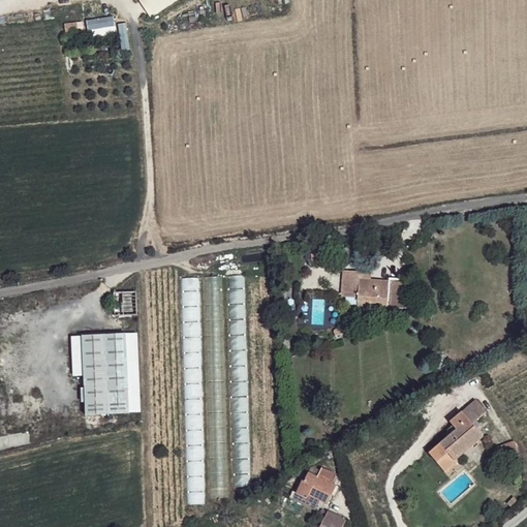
[(137,0),(149,16),(172,0),(137,0)]
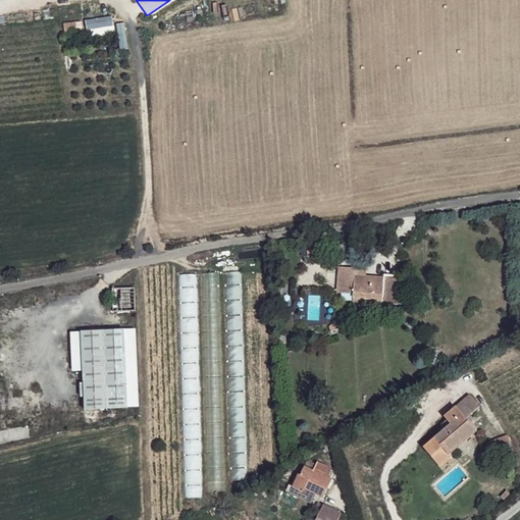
[(109,15),(83,17),(84,28),(110,26),(109,15)]
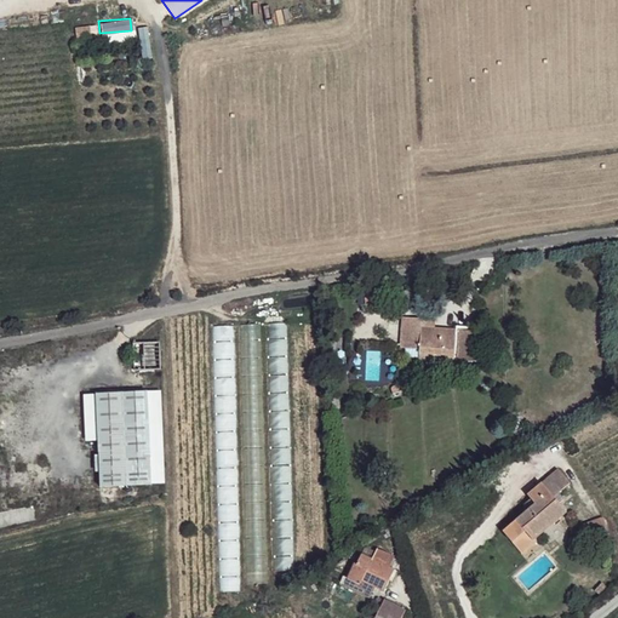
[(90,26),(74,28),(75,38),(90,36),(90,26)]
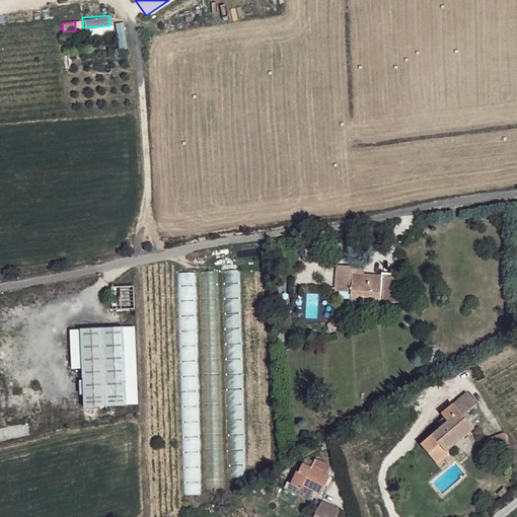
[(315,241),(303,243),(304,253),(316,252),(315,241)]
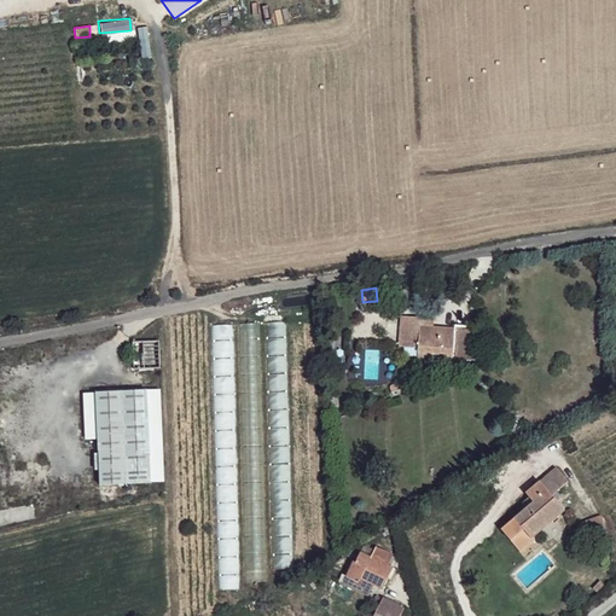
[(418,288),(391,290),(393,301),(419,297),(418,288)]
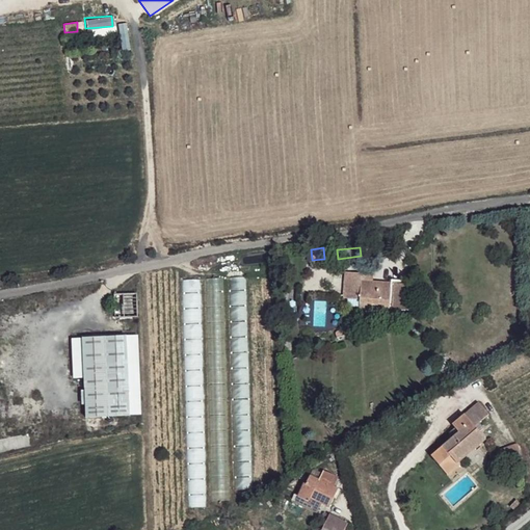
[(359,280),(359,272),(343,271),(341,296),(354,297),(358,298),(358,306),(372,307),(388,308),(387,307),(390,282),(371,281),(359,280)]
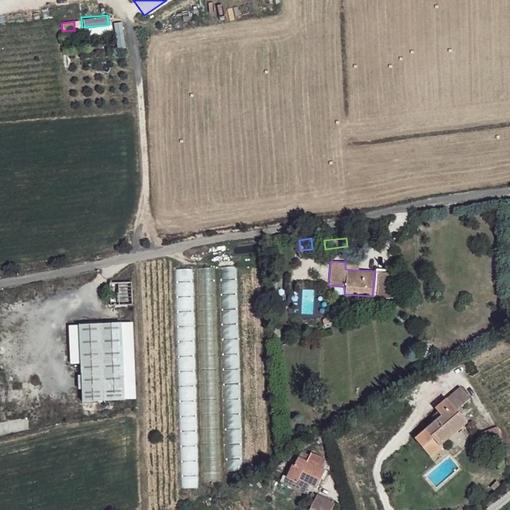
[(357,263),(345,262),(345,269),(357,270),(357,263)]
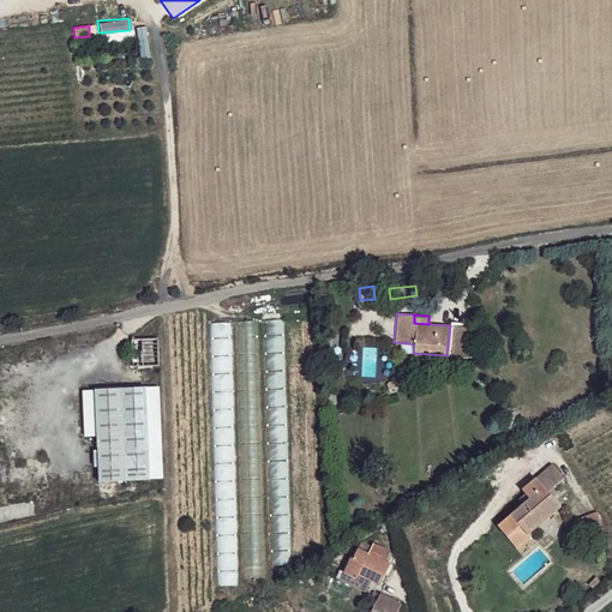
[(213,348),(227,347),(226,321),(210,322),(213,348)]
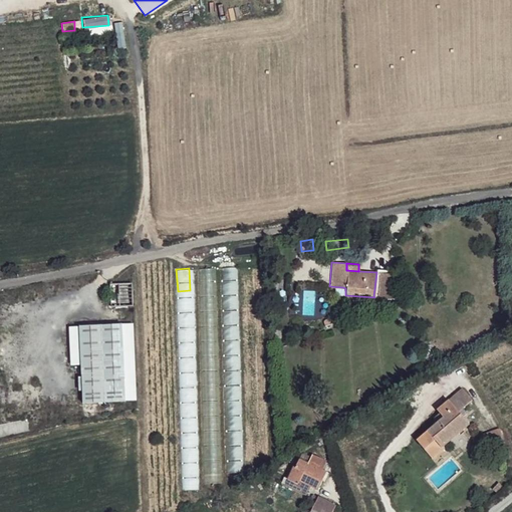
[(390,273),(376,272),(373,296),(388,298),(390,273)]
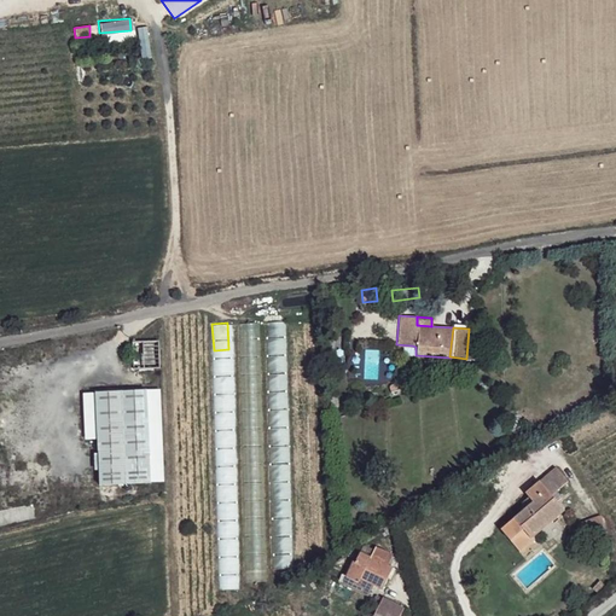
[(265,384),(284,383),(283,335),(263,336),(265,384)]
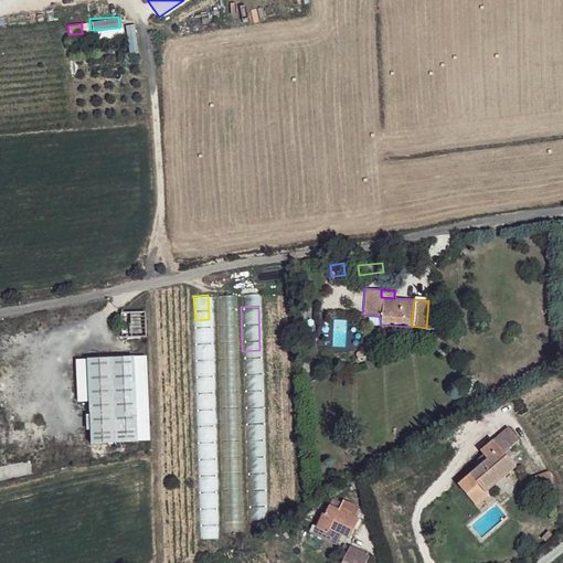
[(147,314),(126,314),(127,336),(147,335),(147,314)]
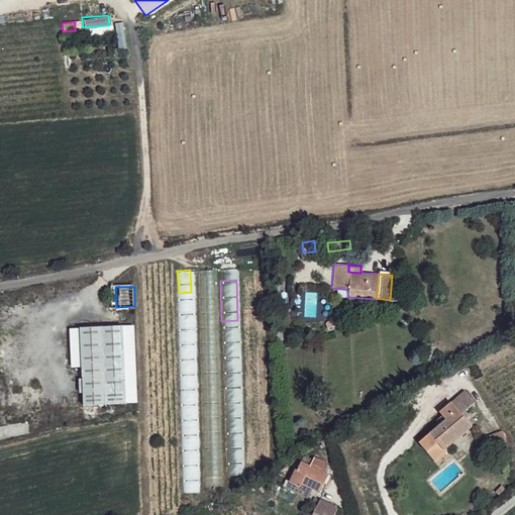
[(189,296),(179,297),(181,312),(191,311),(189,296)]
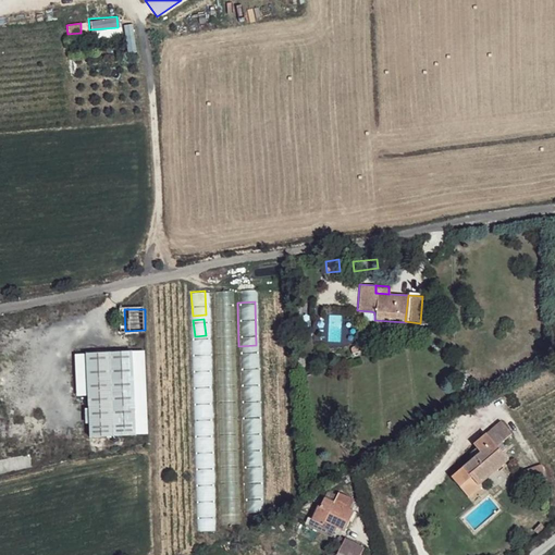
[(58,345),(58,353),(83,350),(83,343),(58,345)]
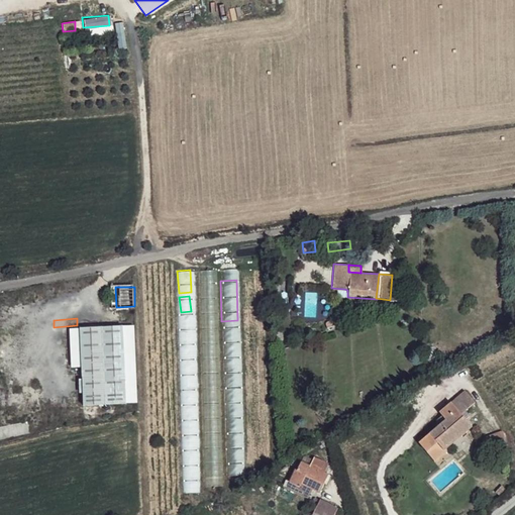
[(81,329),(81,349),(123,339),(122,327),(81,329)]
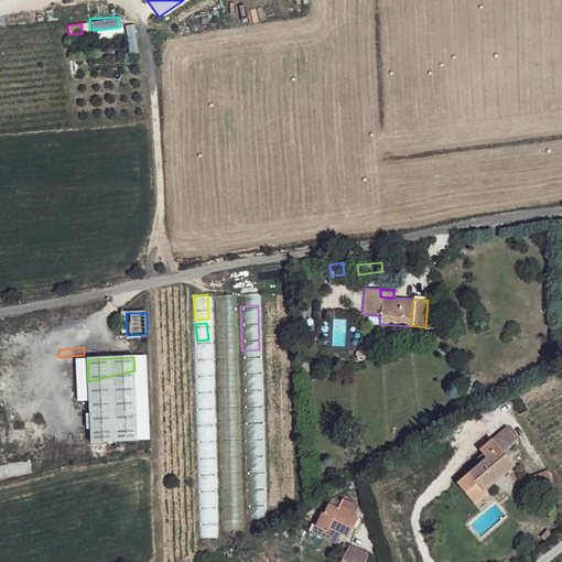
[(134,370),(88,381),(90,443),(138,441),(134,370)]
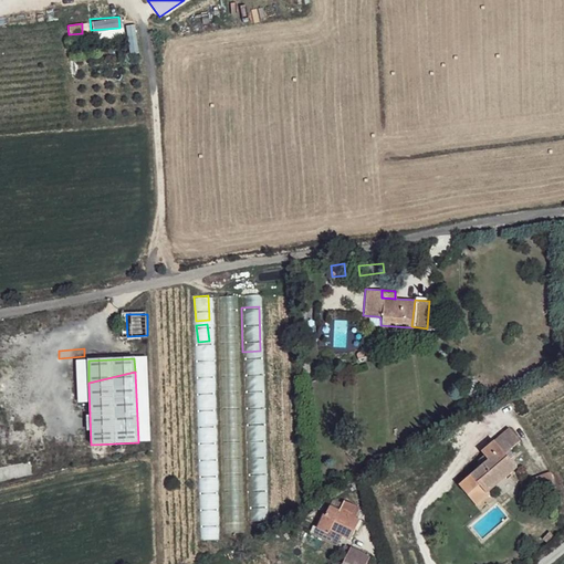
[(487,458),(480,463),(457,483),(465,492),(477,483),(483,491),(486,489),(515,465),(509,457),(503,451),(509,448),(519,439),(507,426),(479,449),(483,455),(487,458)]
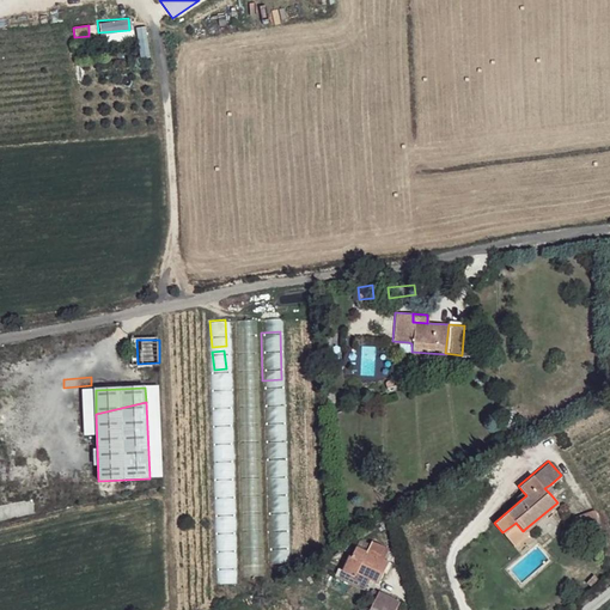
[(555,490),(550,485),(544,488),(550,494),(555,490)]
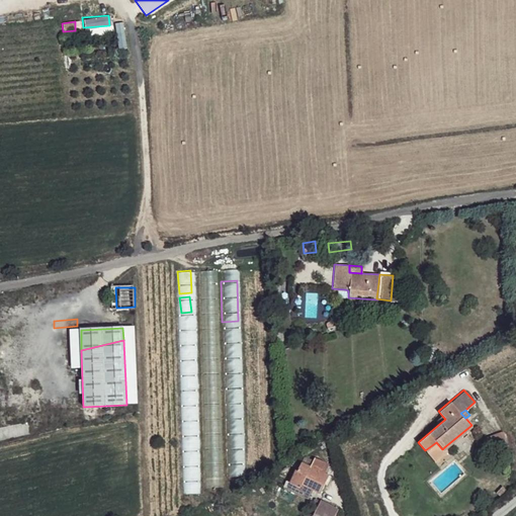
[(436,442),(425,450),(433,460),(446,449),(444,447),(442,449),(436,442)]
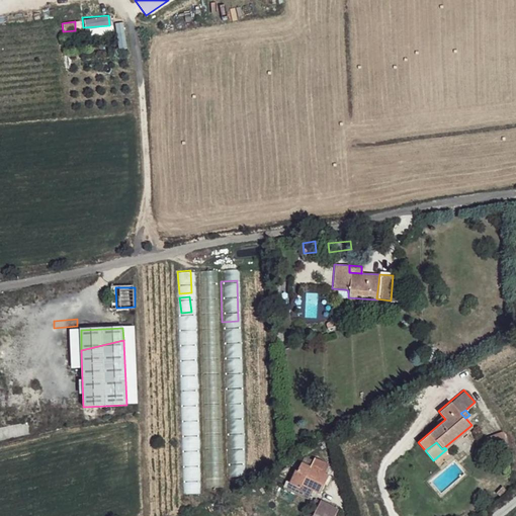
[(288,481),(298,487),(301,483),(319,492),(327,475),(323,473),(328,463),(313,457),(312,460),(304,456),(296,469),(294,468),(288,481)]
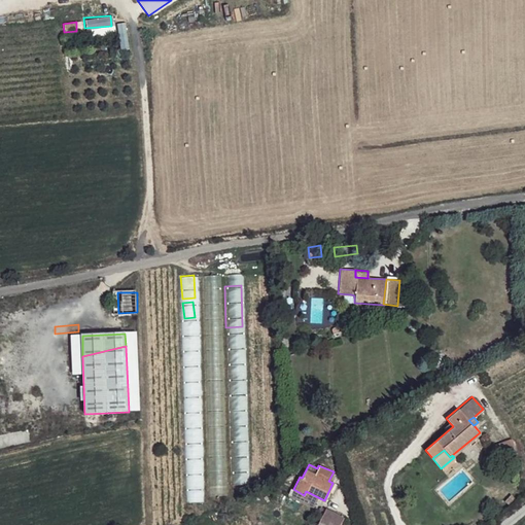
[(339,524),(343,518),(325,510),(316,524),(339,524)]
